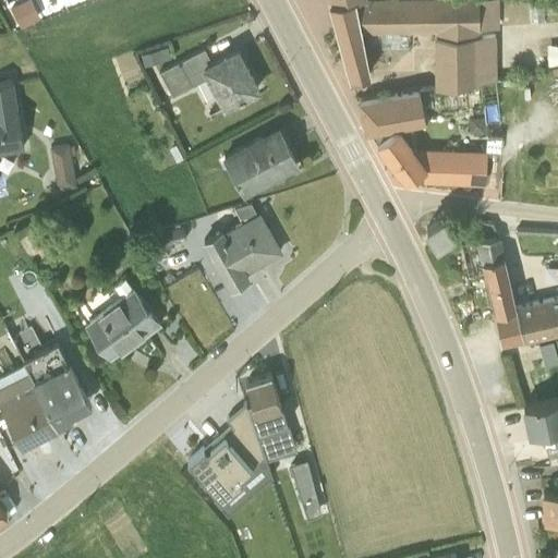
[(433,39),(434,89),(496,80),(494,38),(480,38),(480,32),(498,32),(497,0),(494,0),(364,3),(328,5),(350,81),(368,76),(362,35),(435,35),(436,38),(433,39)]
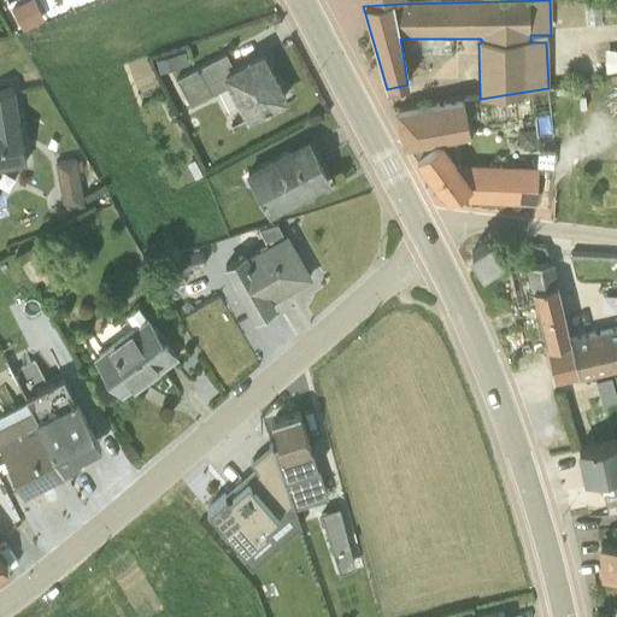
[(28,3),(5,13),(16,34),(37,23),(28,3)]
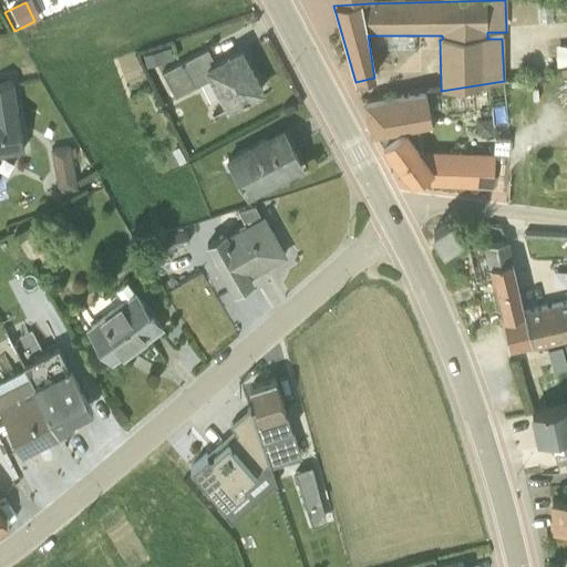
[(168,49),(143,57),(146,68),(172,59),(168,49)]
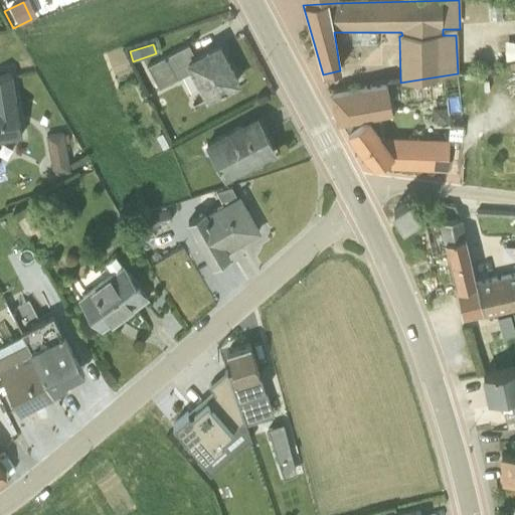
[(187,45),(146,67),(158,90),(190,72),(204,100),(236,83),(217,47),(194,59),(187,45)]
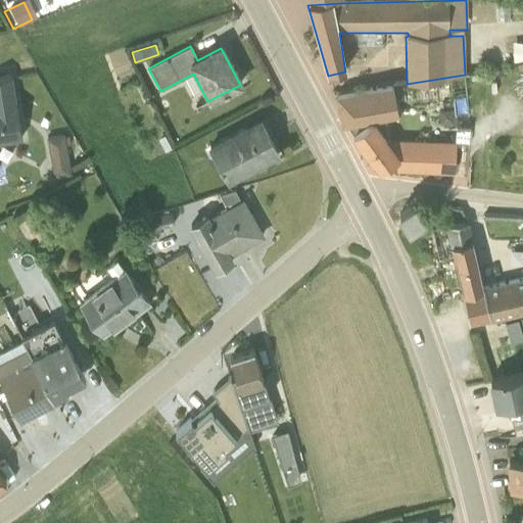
[(0,143),(21,140),(12,78),(0,79),(0,143)]
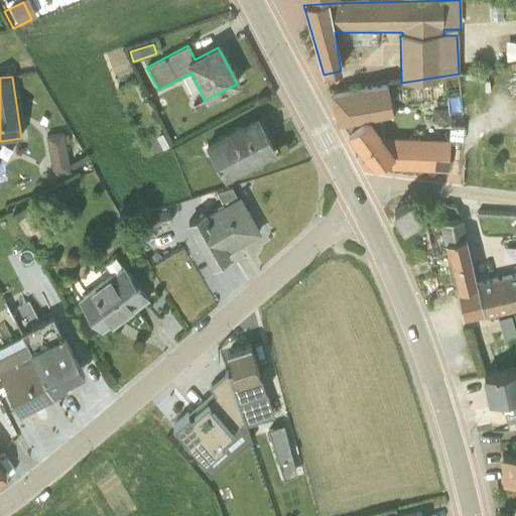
[(338,125),(342,124),(361,153),(363,152),(375,168),(391,157),(391,164),(447,168),(449,141),(381,139),(368,119),(392,114),(386,86),(332,96),(338,125)]
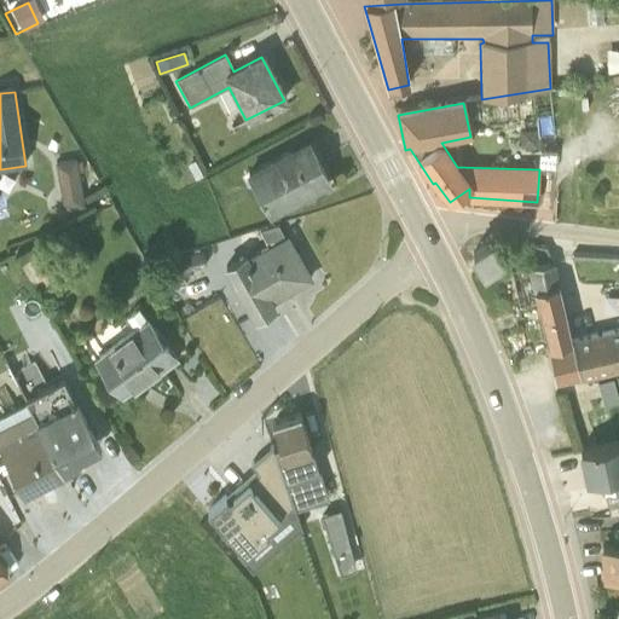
[(290,152),(247,175),(270,218),(331,184),(311,146),(291,156),(290,152)]
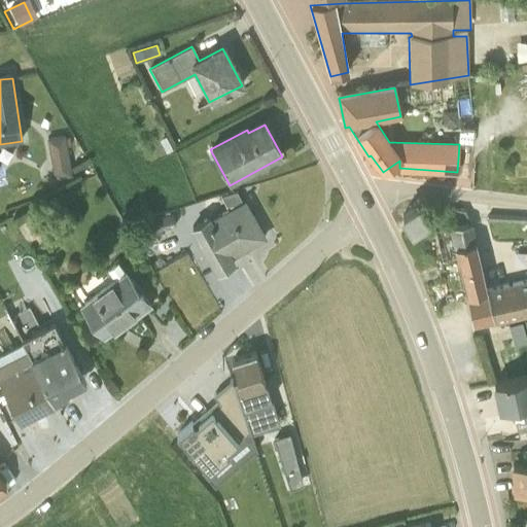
[(54,180),(71,177),(66,148),(69,147),(68,139),(65,140),(64,137),(46,140),(54,180)]
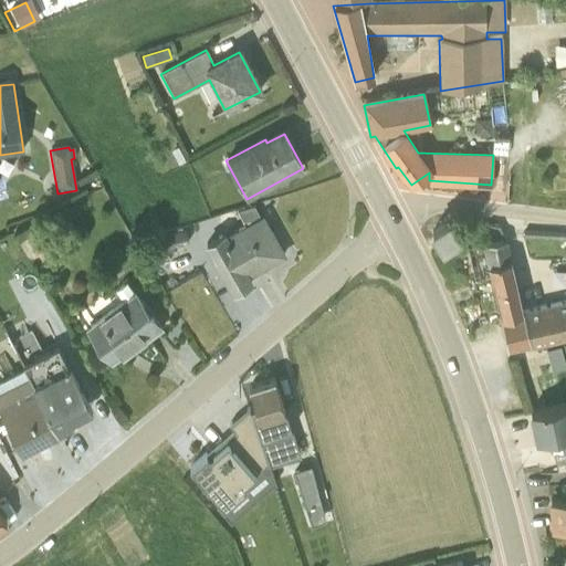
[(283,254),(262,219),(254,206),(237,211),(245,228),(228,238),(224,233),(206,244),(233,292),(250,283),(247,275),(283,254)]
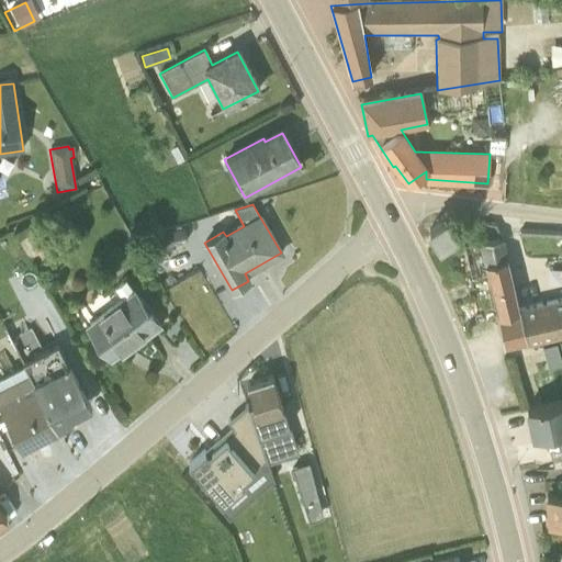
[(147,218),(131,224),(137,238),(153,233),(147,218)]
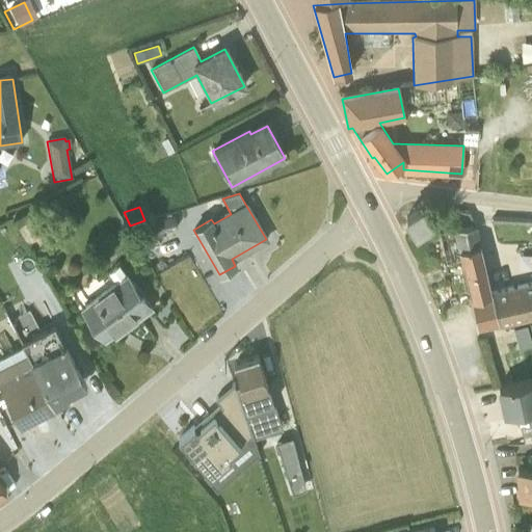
[(420,209),(406,218),(416,232),(429,222),(420,209)]
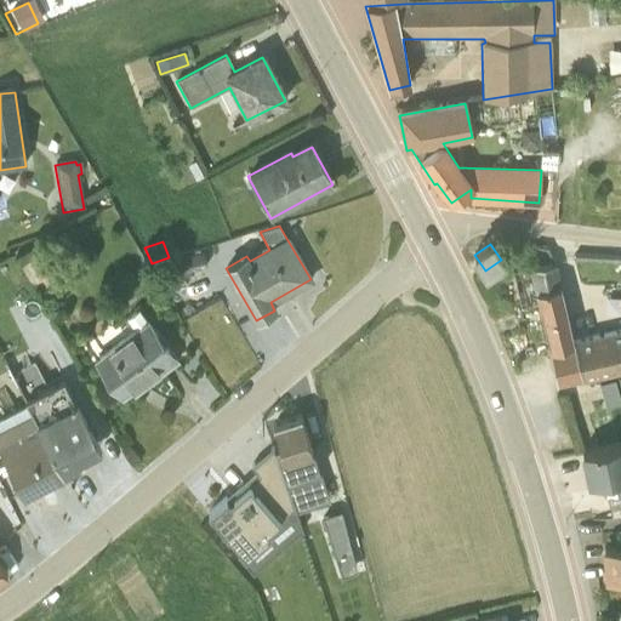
[(539,303),(551,351),(573,345),(554,263),(553,263),(524,268),(518,245),(506,248),(519,307),(539,303)]
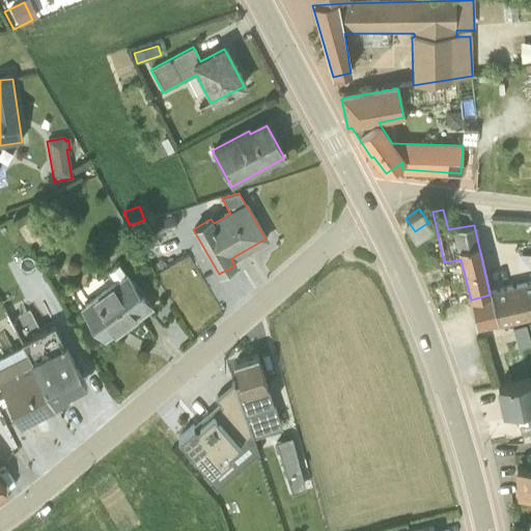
[(142,224),(144,239),(145,239),(175,228),(173,216),(142,224)]
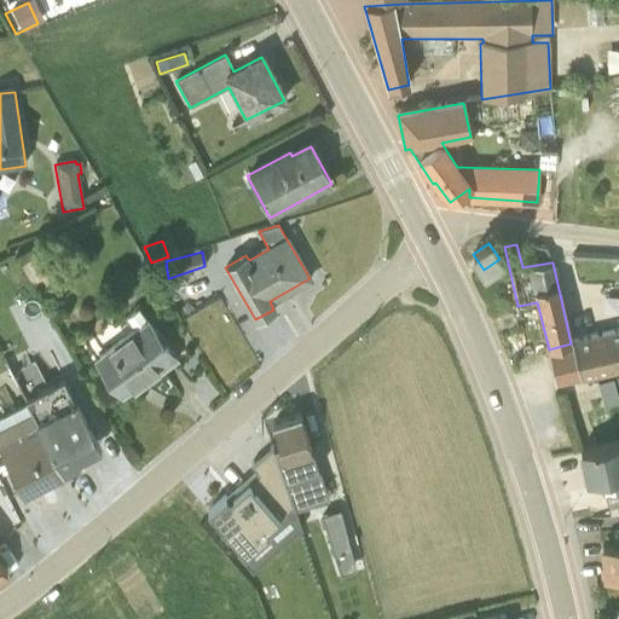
[(56,268),(48,256),(30,266),(38,279),(56,268)]
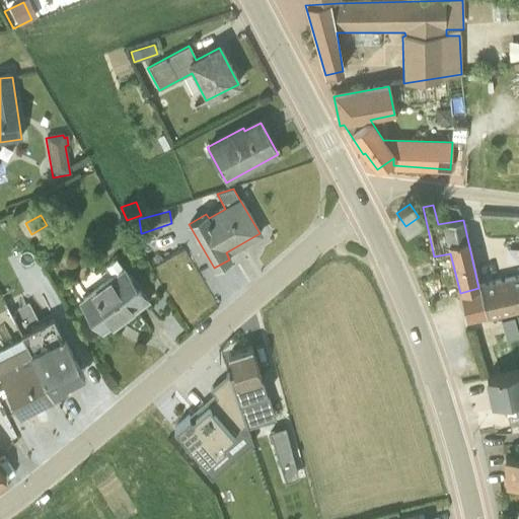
[(79,300),(102,330),(129,311),(131,313),(146,301),(115,260),(105,267),(112,276),(79,300)]
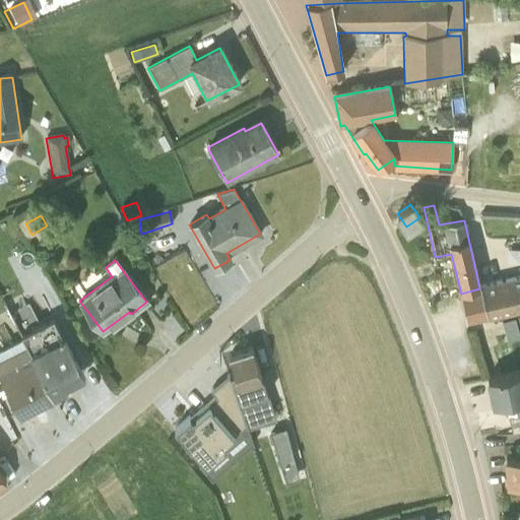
[(519,276),(479,286),(488,322),(519,313),(519,276)]
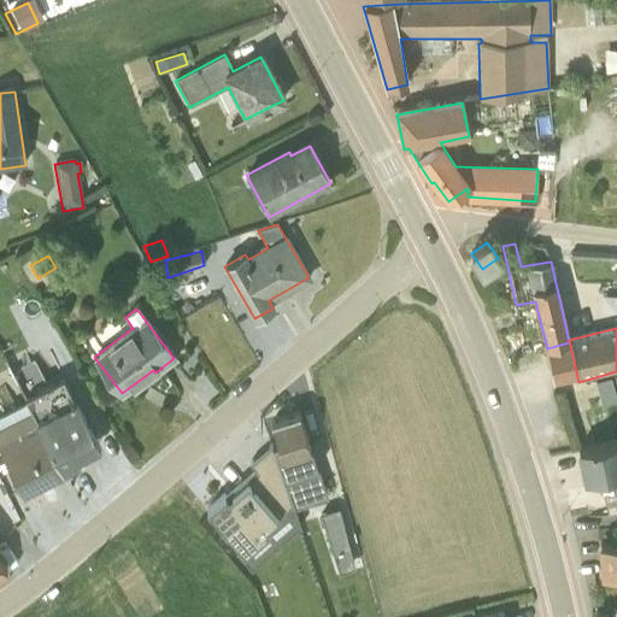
[(547,348),(556,383),(577,377),(569,342),(547,348)]
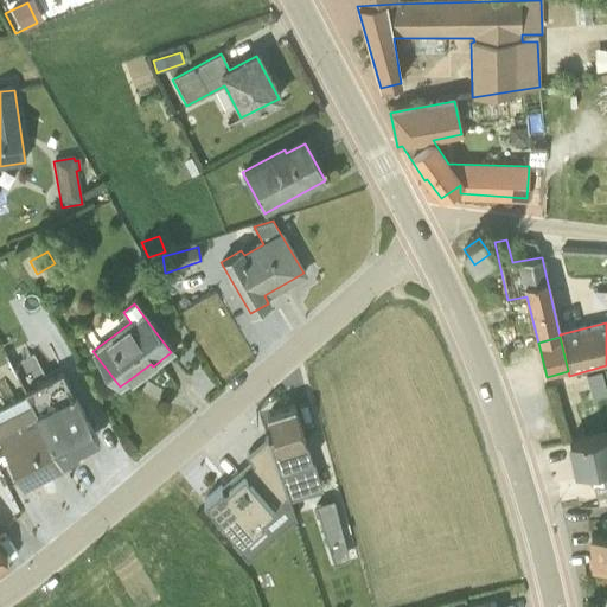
[(577,378),(585,406),(606,398),(606,390),(602,371),(577,378)]
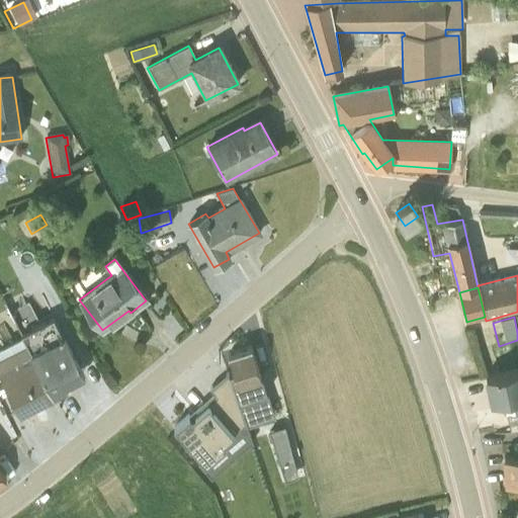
[(22,339),(53,396),(67,389),(62,379),(79,370),(52,318),(20,333),(22,339)]
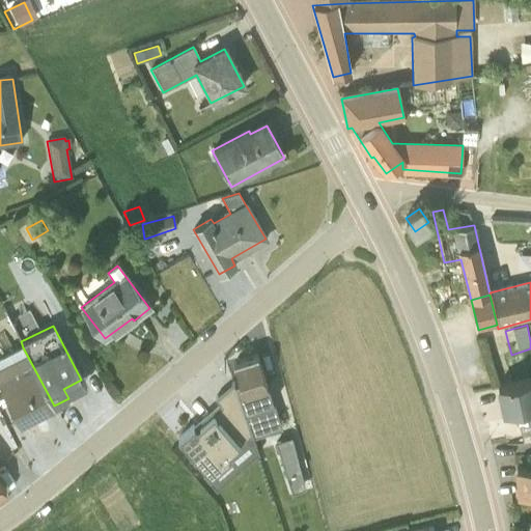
[(54,406),(23,347),(0,359),(0,402),(7,399),(20,423),(54,406)]
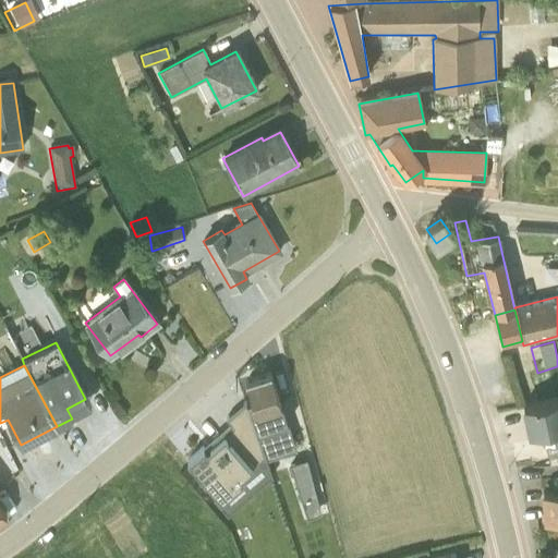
[(256,417),(280,409),(269,375),(245,384),(256,417)]
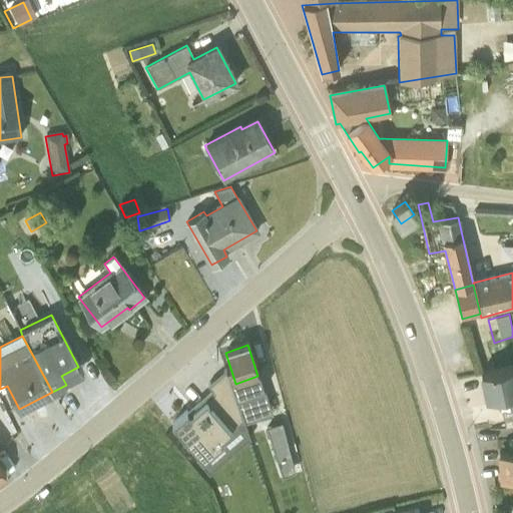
[(512,367),(479,375),(485,400),(498,398),(504,426),(512,425),(512,367)]
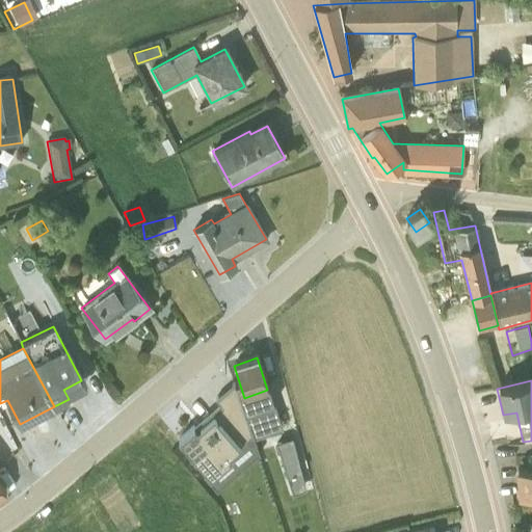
[(235,384),(234,384),(214,400),(218,405),(178,441),(206,475),(203,478),(216,493),(257,456),(235,384)]
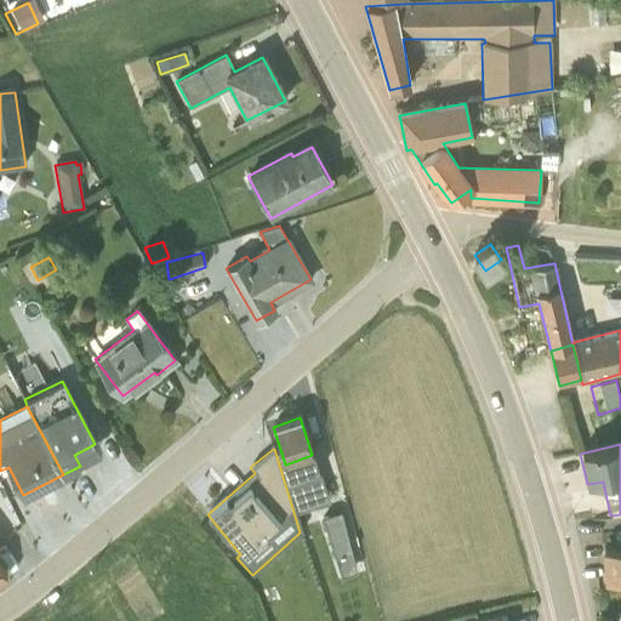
[(345,577),(364,570),(342,511),(324,517),(345,577)]
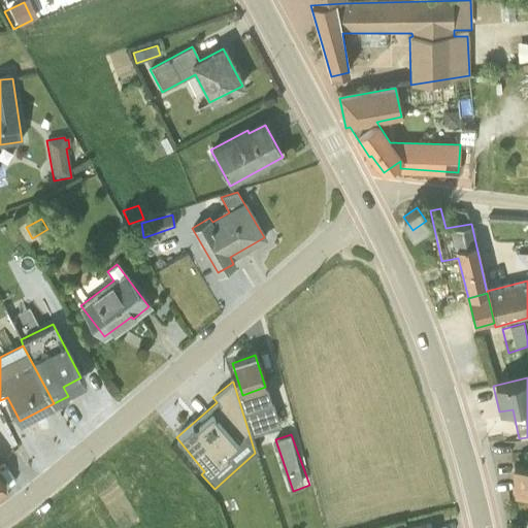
[(527,465),(509,467),(512,487),(509,487),(510,500),(520,500),(520,494),(527,492),(527,465)]
